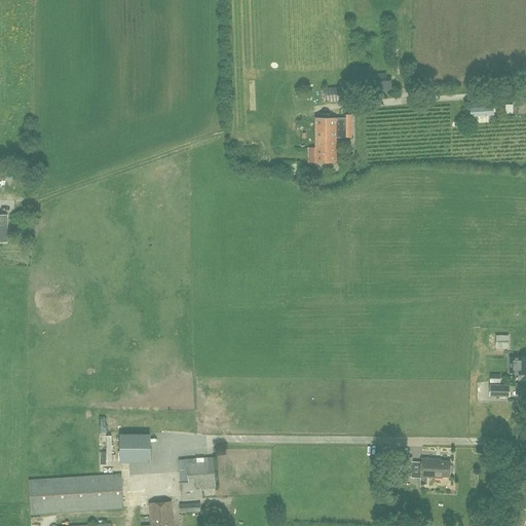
[(349,73),(351,92),(392,89),(391,77),(371,79),(371,71),(349,73)]
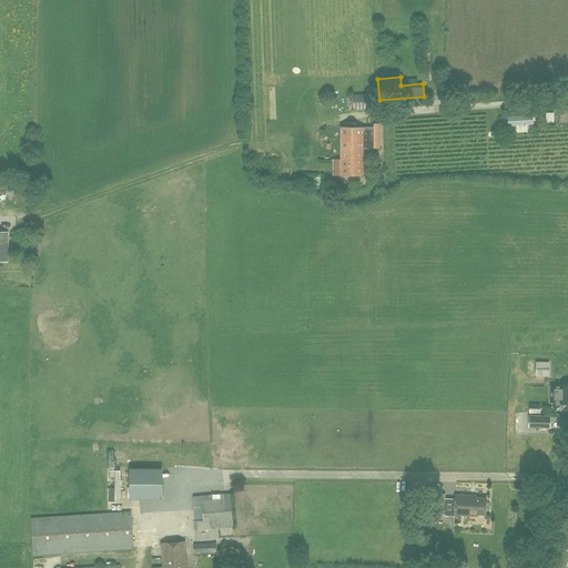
[(369,94),(346,95),(347,111),(372,109),(369,94)]
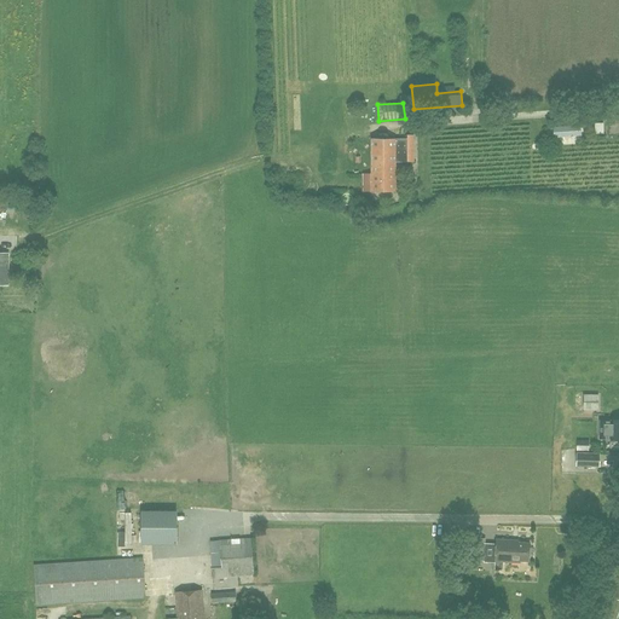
[(548,140),(579,138),(579,128),(573,128),(573,125),(566,126),(566,129),(547,131),(548,140)]
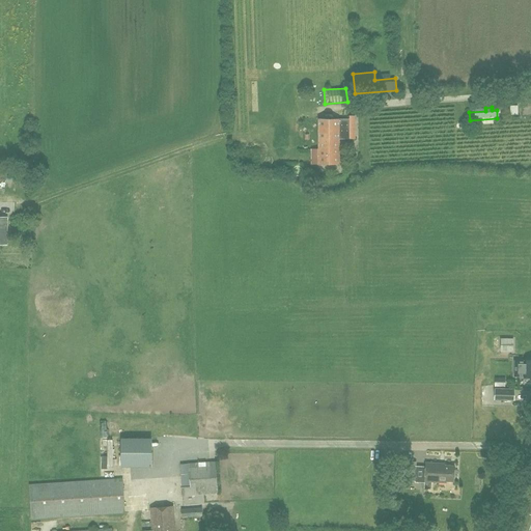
[(318,119),(318,144),(315,144),(315,149),(318,149),(318,164),(339,164),(339,139),(356,139),(356,116),(350,116),(350,119),(318,119)]
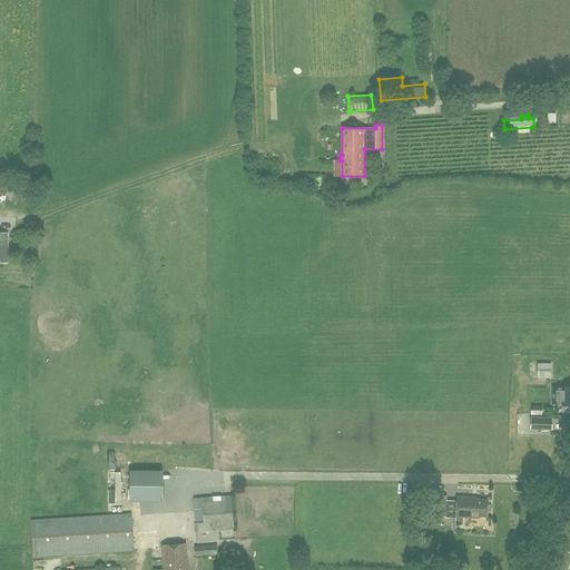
[(29,179),(0,179),(0,194),(20,194),(20,202),(29,202),(29,194),(29,179)]
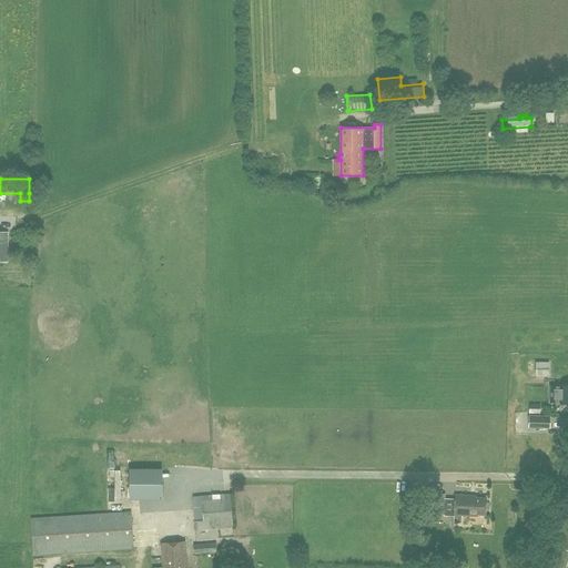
[(548,374),(549,363),(535,363),(535,374),(548,374)]
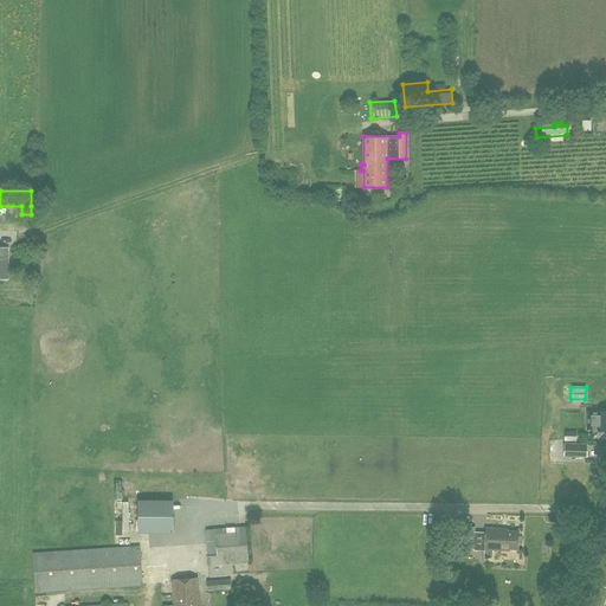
[(605,430),(605,411),(598,412),(587,412),(587,426),(598,427),(598,431),(605,430)]
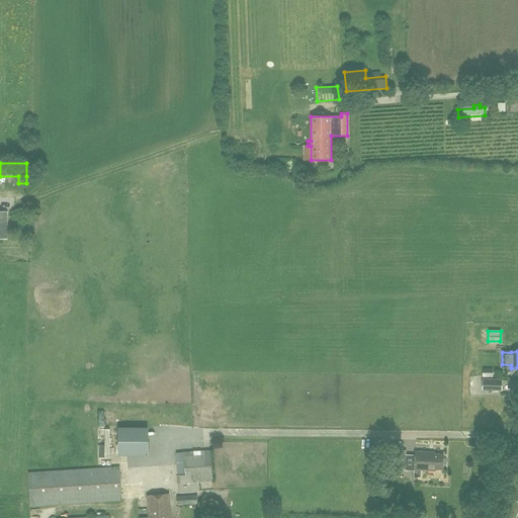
[(493,369),(478,369),(478,377),(483,377),(493,377),(493,369)]
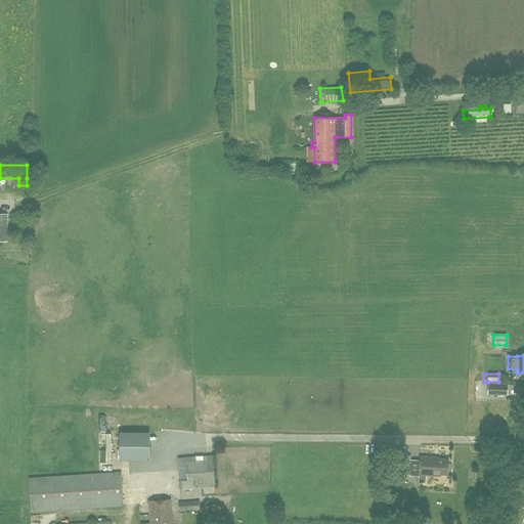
[(508,384),(492,384),(487,384),(487,395),(508,395),(508,384)]
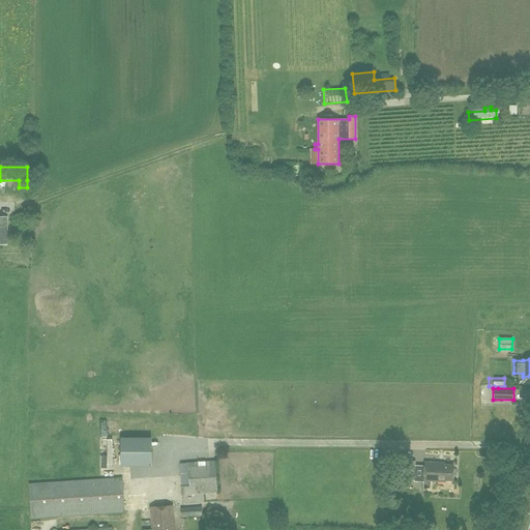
[(151,466),(151,438),(121,438),(121,466),(151,466)]
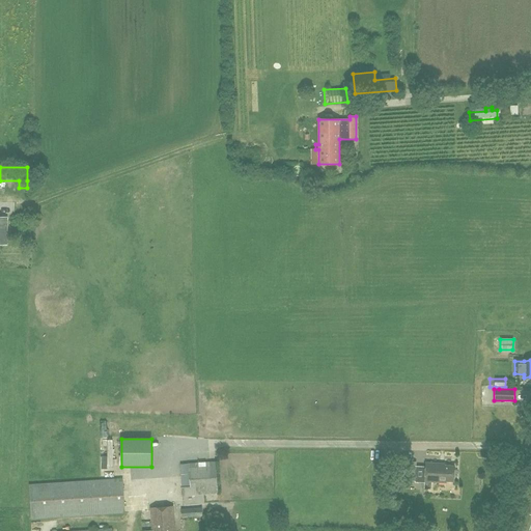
[(383,456),(381,471),(381,477),(388,478),(389,471),(391,457),(383,456)]
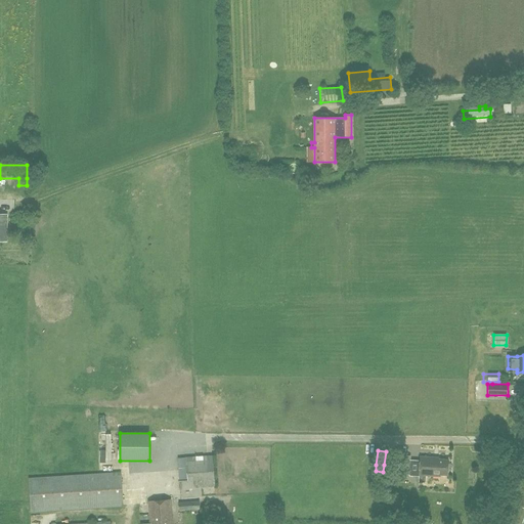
[(400,474),(409,475),(410,455),(401,455),(400,464),(395,463),(395,473),(400,474)]
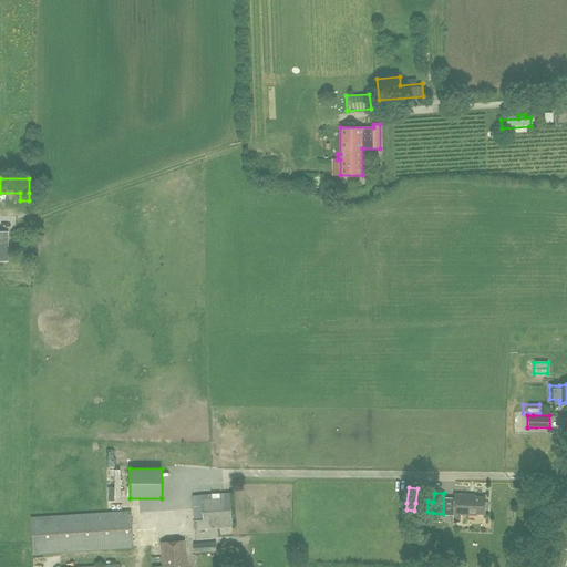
[(230,494),(193,496),(195,529),(233,527),(230,494)]
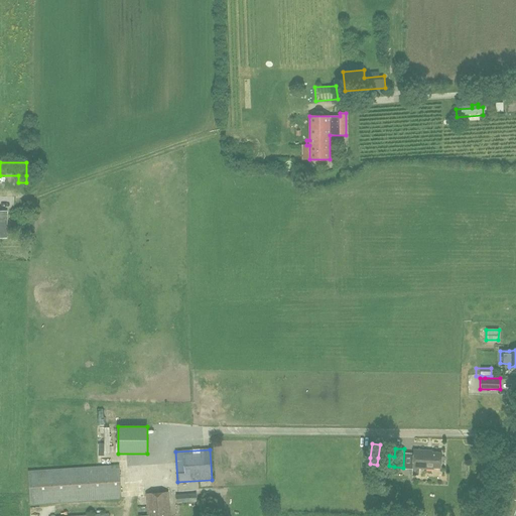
[(412,468),(433,470),(433,468),(440,468),(441,454),(426,453),(427,450),(414,449),(412,468)]
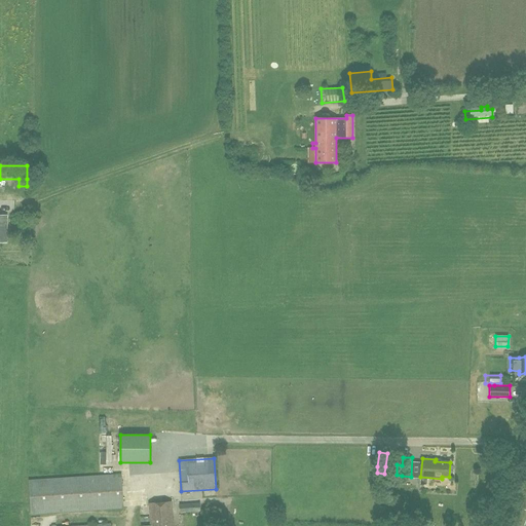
[(29,481),(31,514),(123,508),(121,475),(29,481)]
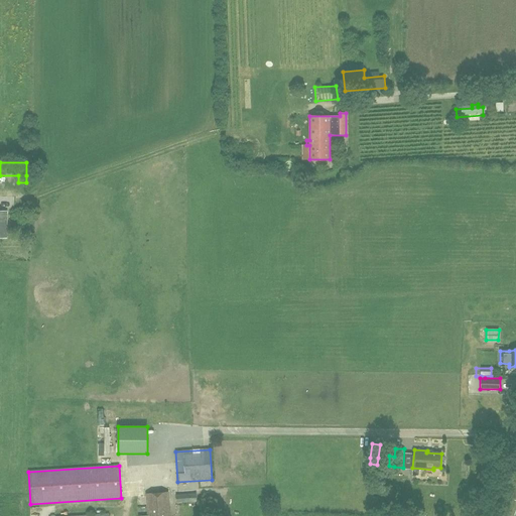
[(154,485),(164,485),(164,475),(154,475),(154,485)]
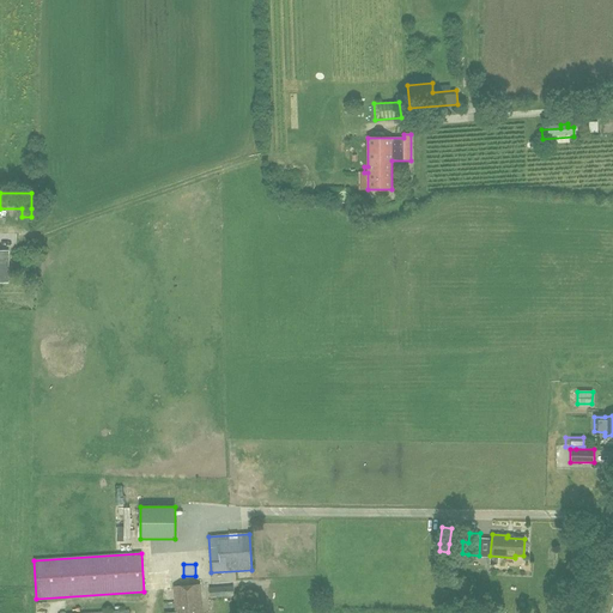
[(174,587),(176,612),(171,612),(201,612),(200,584),(174,587)]
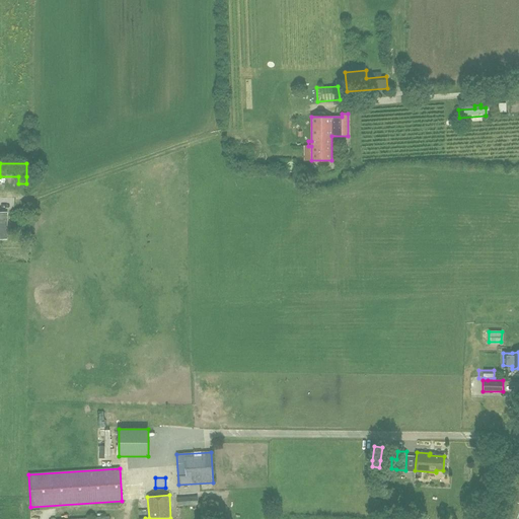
[(177,498),(177,506),(198,505),(198,497),(177,498)]
